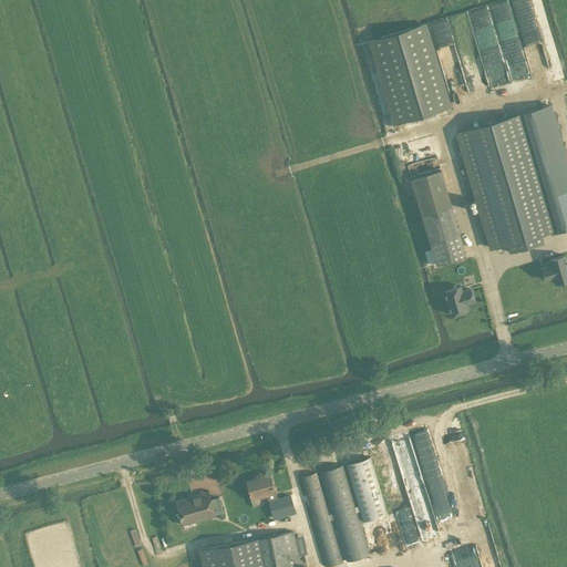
[(566,0),(555,0),(566,41),(566,0)]
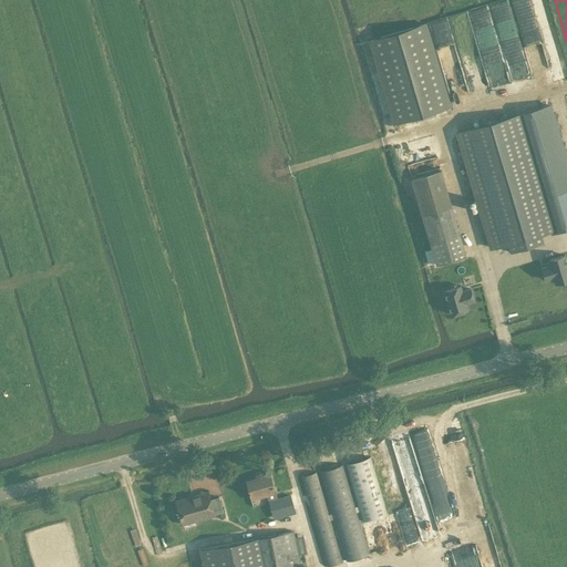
[(425,23),(371,40),(394,123),(450,106),(425,23)]
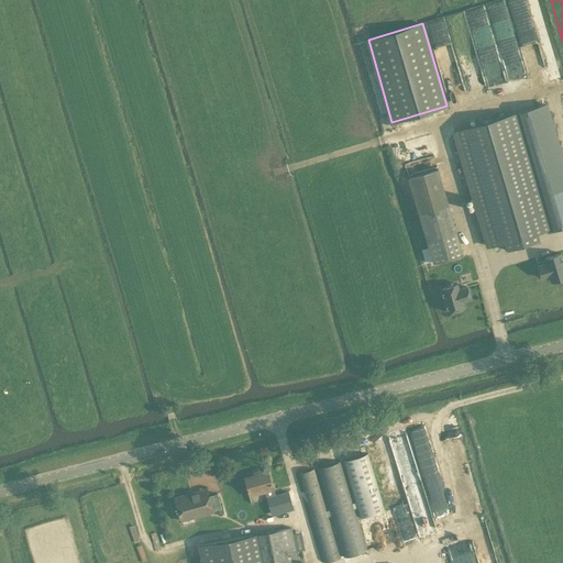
[(519,111),(454,131),(488,245),(504,241),(506,250),(539,240),(537,231),(553,227),(553,228),(562,224),(562,159),(547,103),(519,111)]
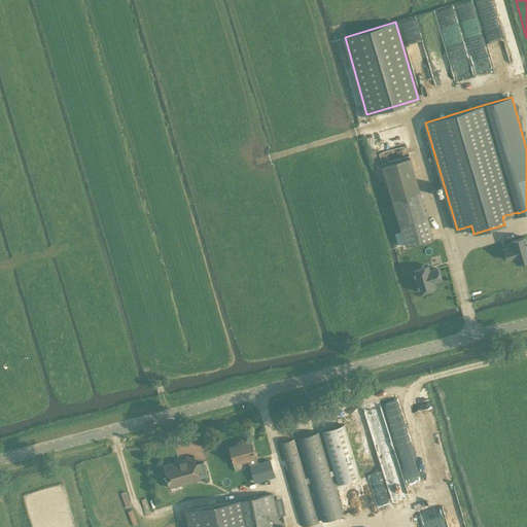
[(382,166),(406,245),(433,237),(410,157),(382,166)]
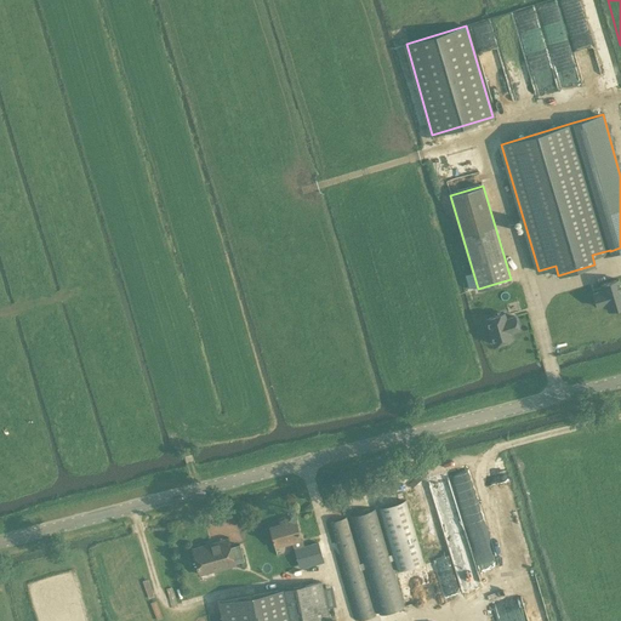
[(620,317),(620,291),(608,295),(609,300),(600,302),(604,315),(613,313),(614,319),(620,317)]
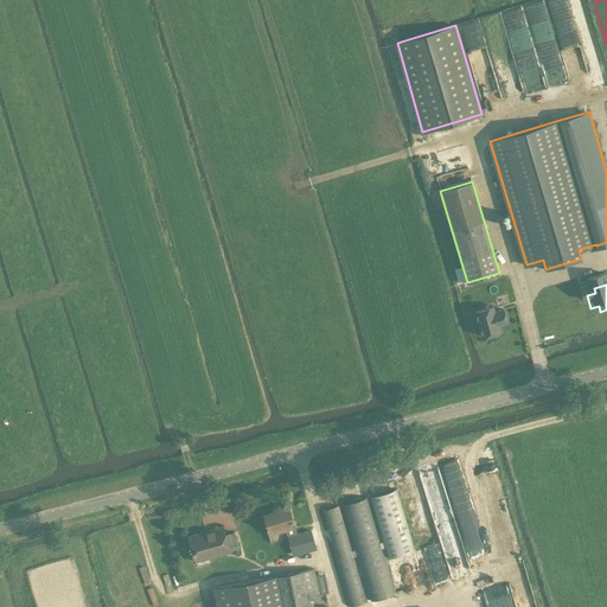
[(493,315),(477,320),(483,345),(500,342),(499,336),(508,333),(504,319),(494,320),(493,315)]
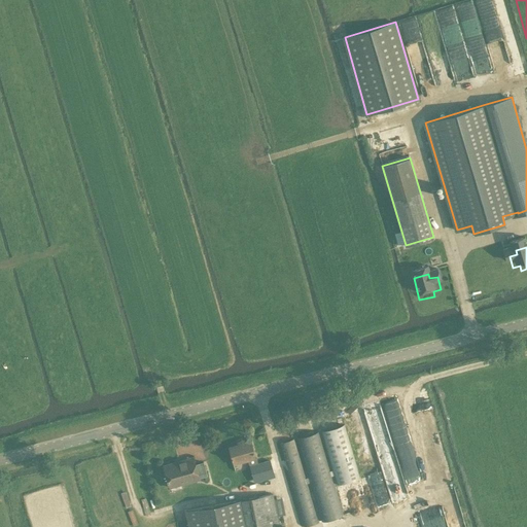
[(345,424),(321,431),(338,486),(360,477),(345,424)]
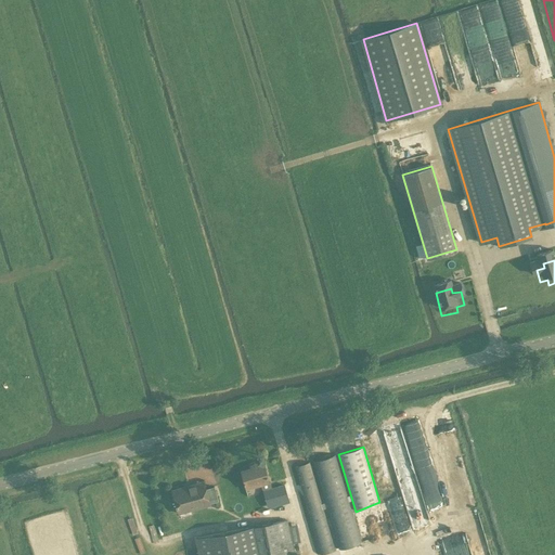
[(336,454),(312,461),(312,462),(338,549),(361,542),(349,501),(351,500),(350,494),(348,495),(336,454)]
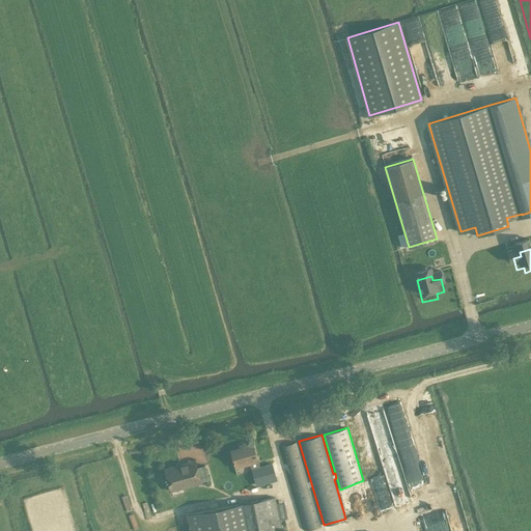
[(241,447),(236,448),(230,450),(235,467),(257,460),(252,442),(240,445),(241,447)]
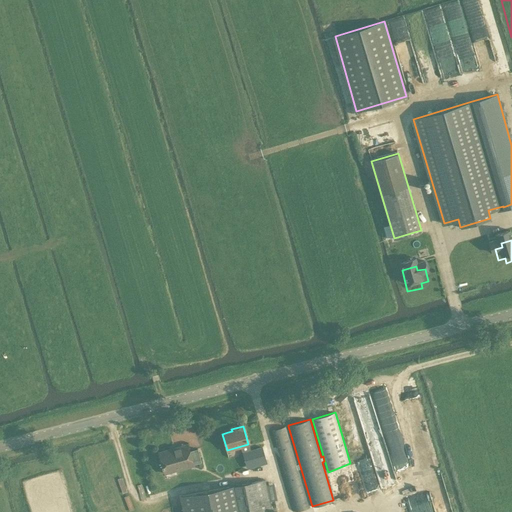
[(285,426),(271,431),(296,511),(310,506),(298,469),(300,469),(299,463),(297,464),(285,426)]
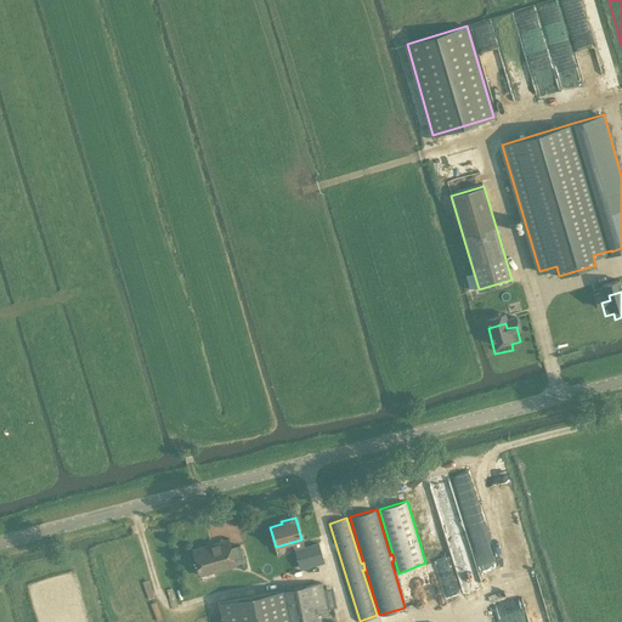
[(235,564),(244,561),(241,544),(230,548),(228,544),(213,548),(211,543),(193,549),(201,575),(236,565),(235,564)]
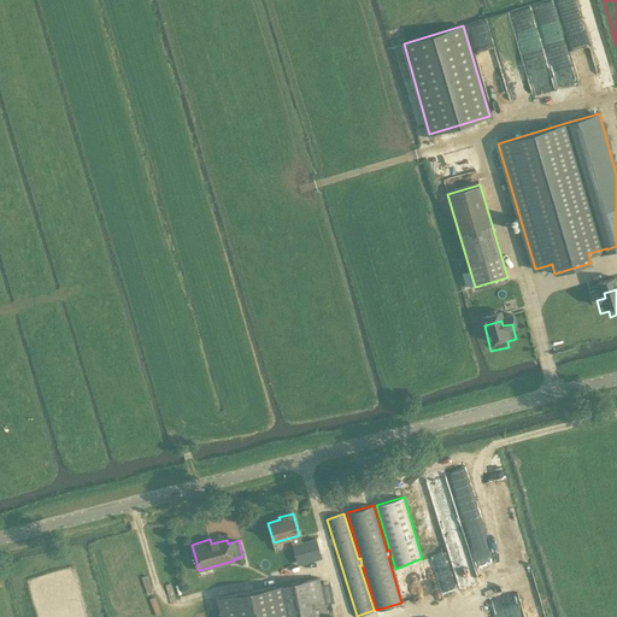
[(305,552),(318,548),(316,539),(303,542),(305,552)]
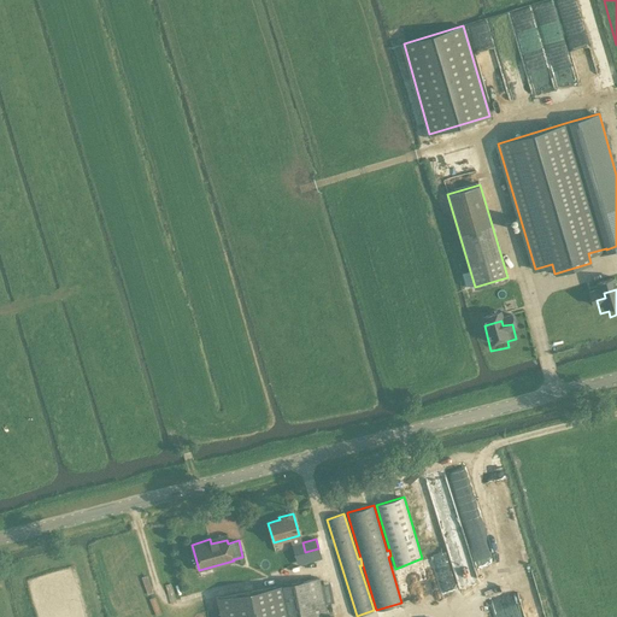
[(325,616),(319,577),(268,587),(217,598),(221,616),(325,616)]
